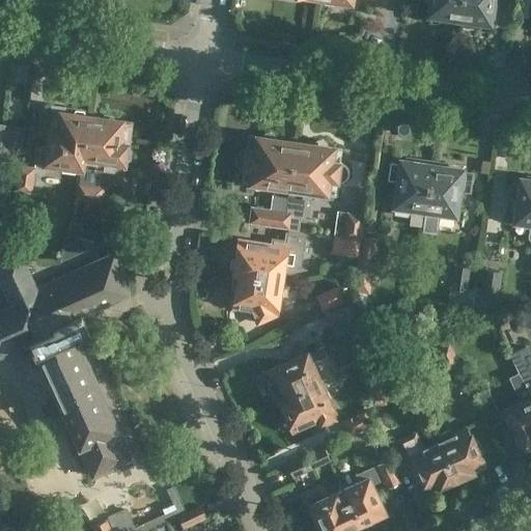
[(457,18),(459,0),(427,0),(426,15),(427,18),(429,20),(432,22),(435,22),(438,20),(440,18),(440,16),(457,18)]
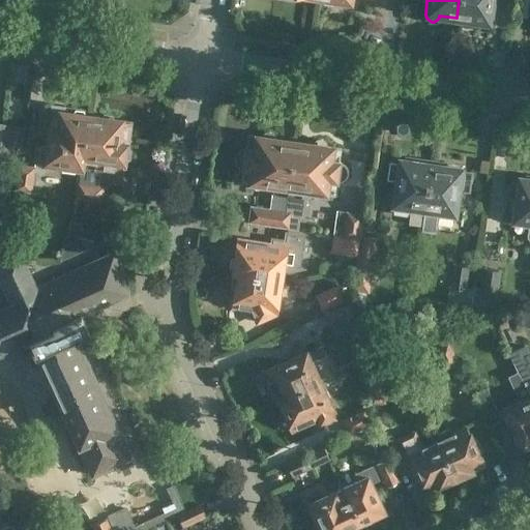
[(459,0),(457,18),(493,23),(495,8),(493,7),(493,0),(459,0)]
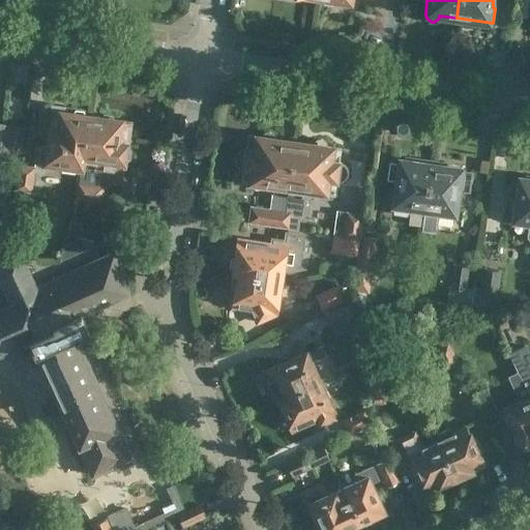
[(79,174),(87,117),(53,112),(51,126),(50,126),(47,147),(36,146),(33,163),(62,167),(61,171),(79,174)]
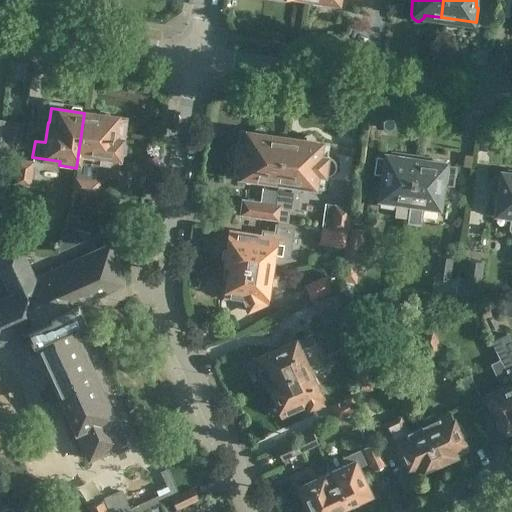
[(72,190),(93,193),(98,194),(100,180),(96,179),(98,165),(118,168),(125,119),(84,113),(76,168),(72,190)]
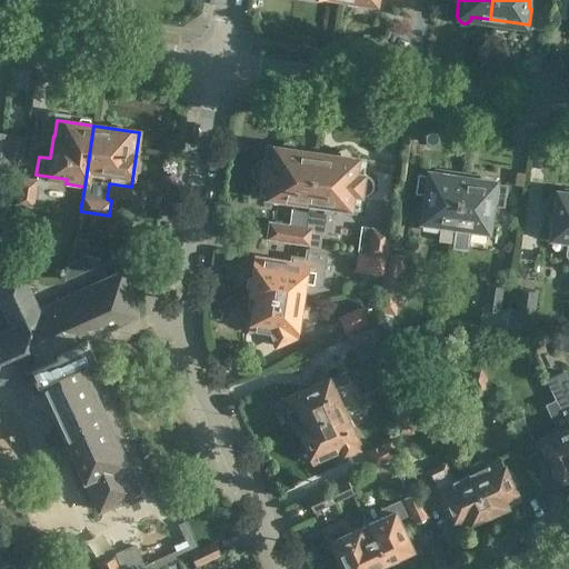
[(8,135),(2,171),(20,173),(25,138),(8,135)]
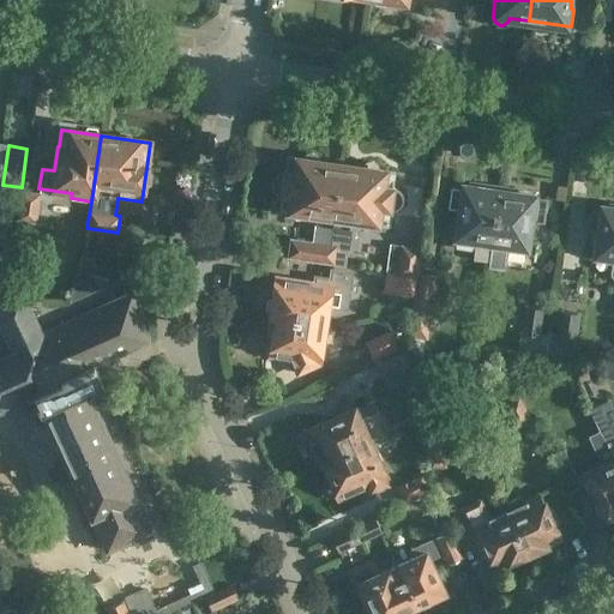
[(329,246),(341,166),(295,158),(293,174),(283,173),(281,173),(278,174),(276,176),(275,178),(274,180),(272,182),(272,184),(274,187),(275,188),(275,190),(277,192),(280,193),(290,196),(288,214),(317,217),(313,244),(290,240),(288,258),(333,265),(336,247),(329,246)]
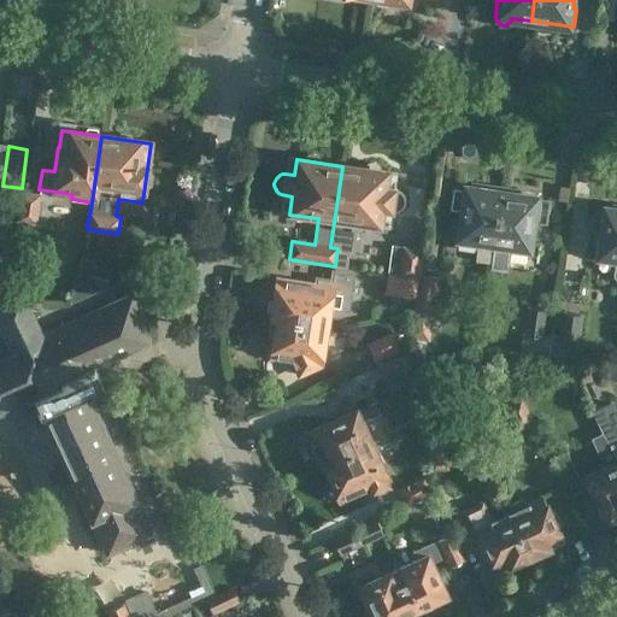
[(395,211),(399,210),(400,209),(401,206),(403,204),(403,201),(404,200),(403,198),(403,195),(401,194),(399,192),(397,191),(395,191),(386,189),(388,172),(342,166),(330,247),(338,248),(335,266),(347,269),(350,252),(354,253),(358,229),(351,228),(351,223),(381,228),(383,210),(392,211),(394,211),(395,211)]
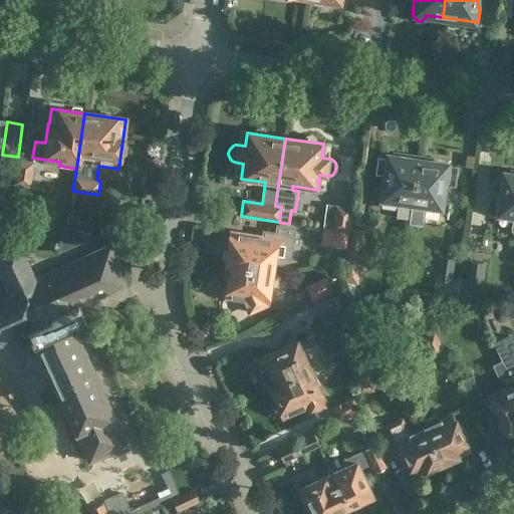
[(418,160),(388,155),(388,158),(377,157),(374,174),(384,175),(381,199),(399,202),(397,217),(410,219),(413,204),(412,204),(418,160)]
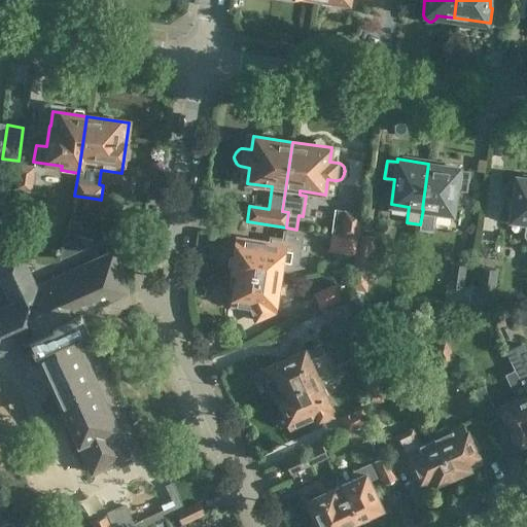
[(32,191),(36,165),(19,163),(14,188),(32,191)]
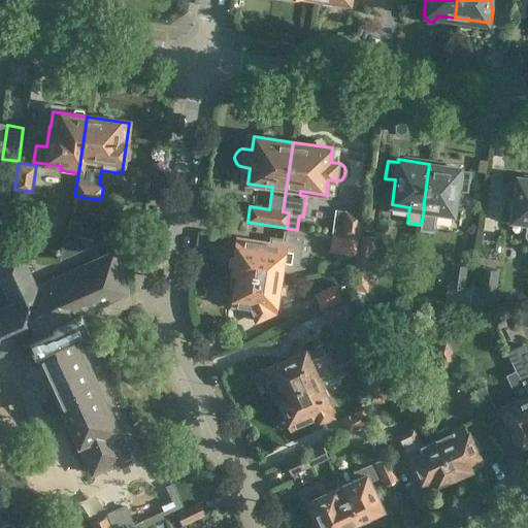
[(466,190),(469,172),(459,171),(460,168),(429,164),(423,209),(421,225),(420,231),(434,233),(437,211),(453,213),(457,189),(466,190)]
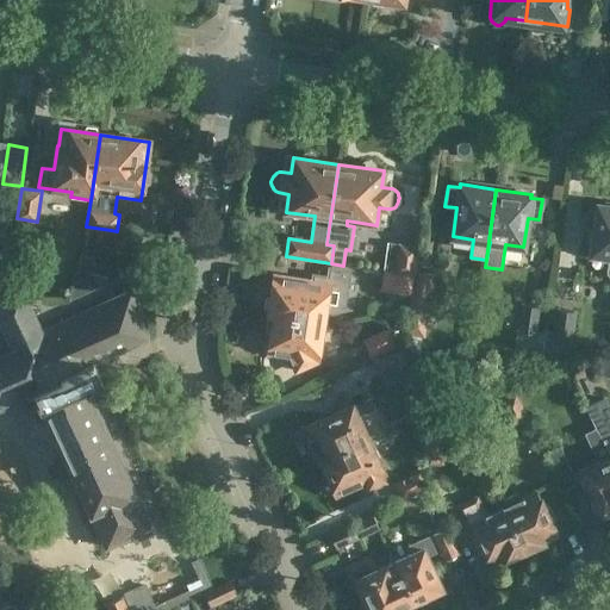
[(609,205),(597,204),(597,206),(591,206),(583,211),(582,219),(587,226),(593,228),(590,254),(608,256),(605,274),(609,279),(609,205)]
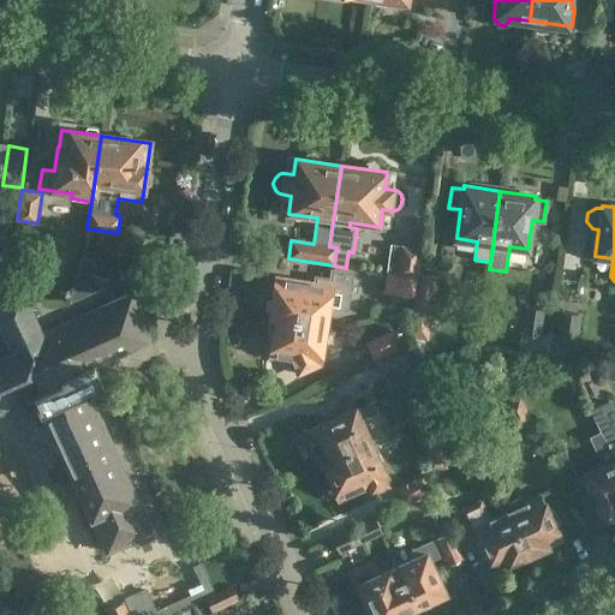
[(418,278),(418,274),(422,248),(401,245),(396,275),(418,278)]
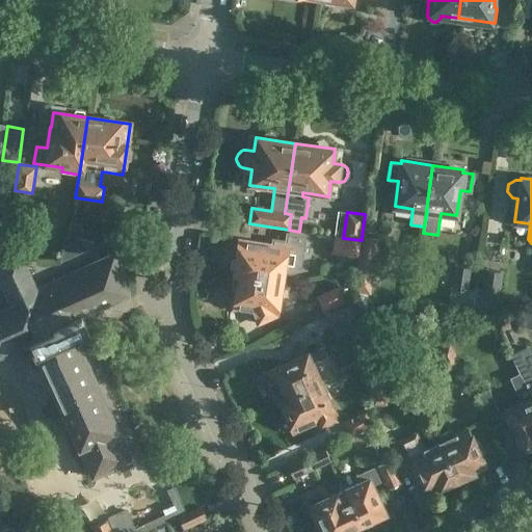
[(78,217),(72,216),(57,255),(89,240),(89,234),(76,232),(78,217)]
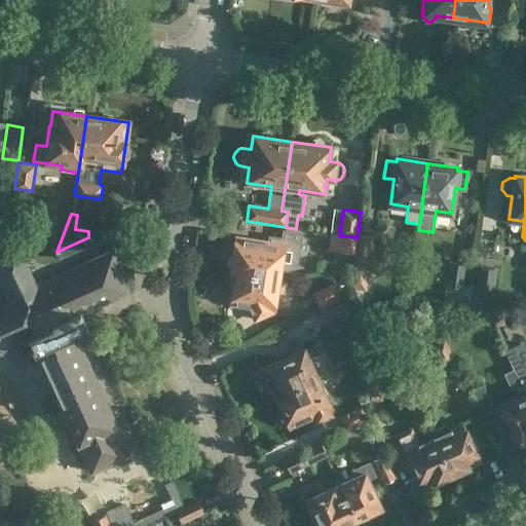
[(298,265),(303,233),(283,230),(282,238),(268,236),(267,242),(259,241),(259,245),(236,241),(232,270),(278,278),(282,262),(298,265)]
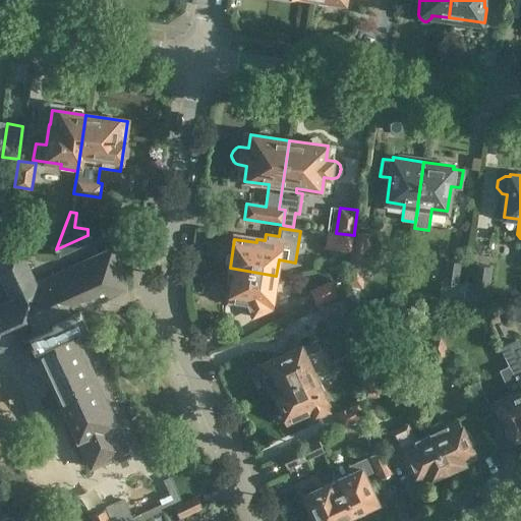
[(354,235),(336,233),(328,231),(325,248),(351,252),(354,235)]
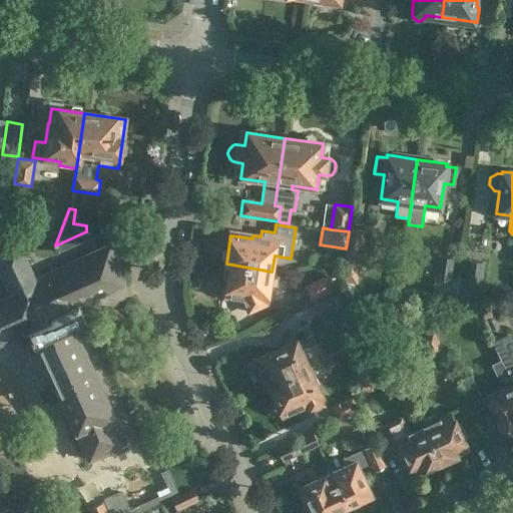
[(346,248),(345,260),(346,260),(343,281),(355,283),(357,284),(365,231),(349,228),(349,231),(346,248)]
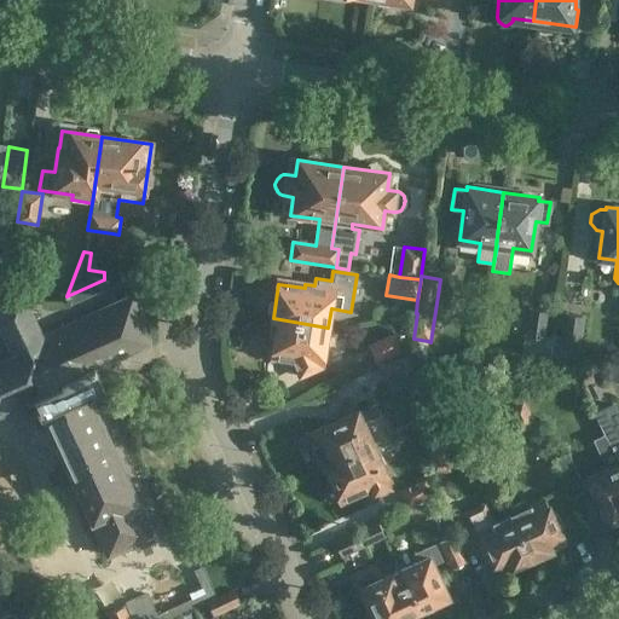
[(0,302),(0,327),(15,359),(0,364),(0,414),(34,399),(41,416),(45,414),(108,555),(134,544),(138,551),(142,550),(139,547),(155,539),(90,393),(104,386),(97,365),(148,343),(137,318),(145,314),(143,310),(140,312),(134,298),(44,337),(23,293),(0,302)]
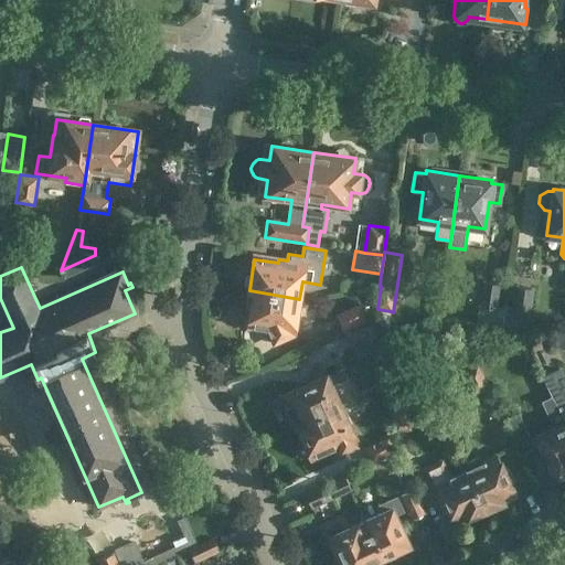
[(478,305),(493,308),(498,308),(498,307),(501,284),(482,281),(478,305)]
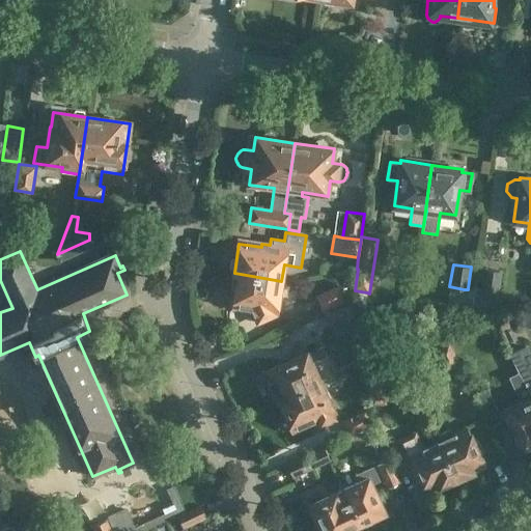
[(484,269),(481,287),(480,291),(498,295),(499,295),(502,272),(484,269)]
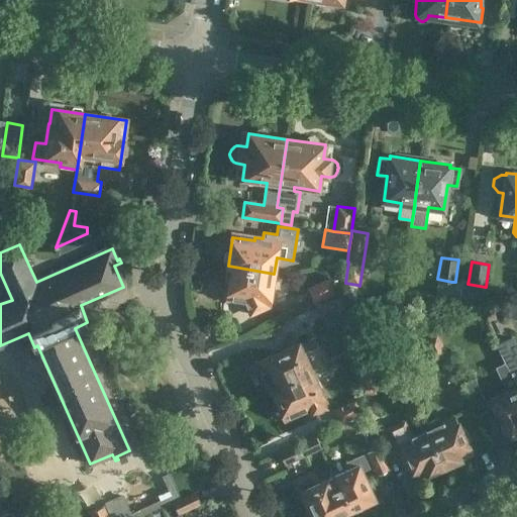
[(274,274),(228,266),(225,282),(230,282),(228,297),(244,300),(250,314),(269,304),(274,274)]
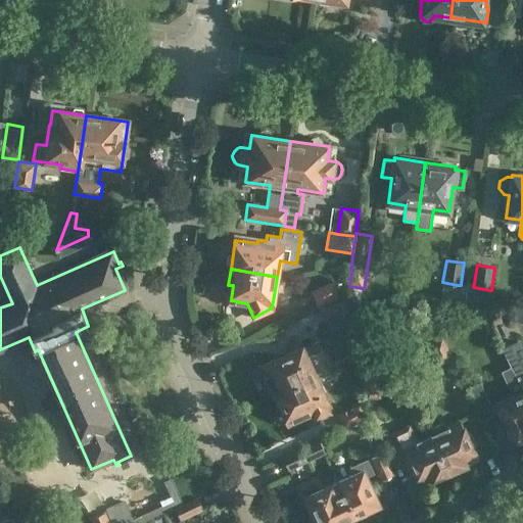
[(318,306),(342,295),(335,280),(311,291),(318,306)]
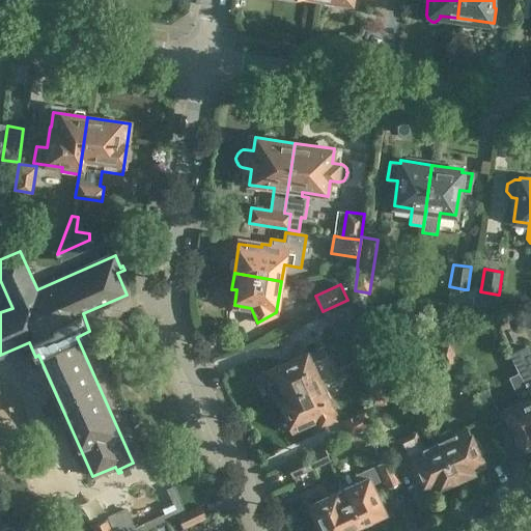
[(468,289),(464,289),(449,286),(447,305),(472,308),(475,289),(468,288),(468,289)]
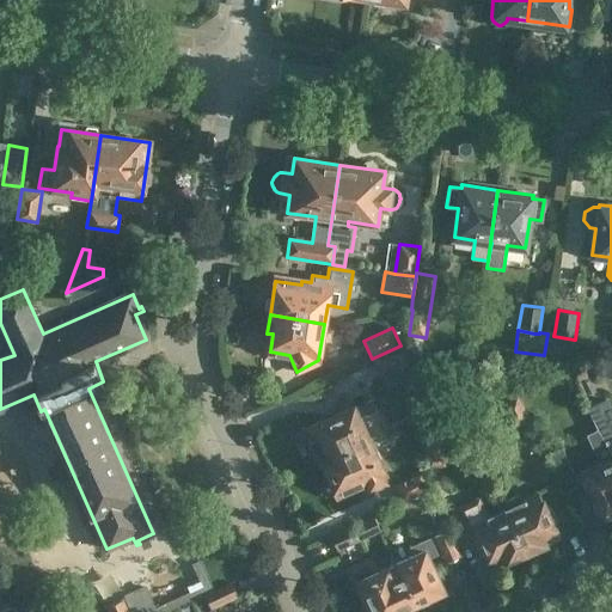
[(554,336),(555,331),(549,331),(548,334),(544,355),(544,357),(552,359),(552,360),(570,361),(574,340),(554,336)]
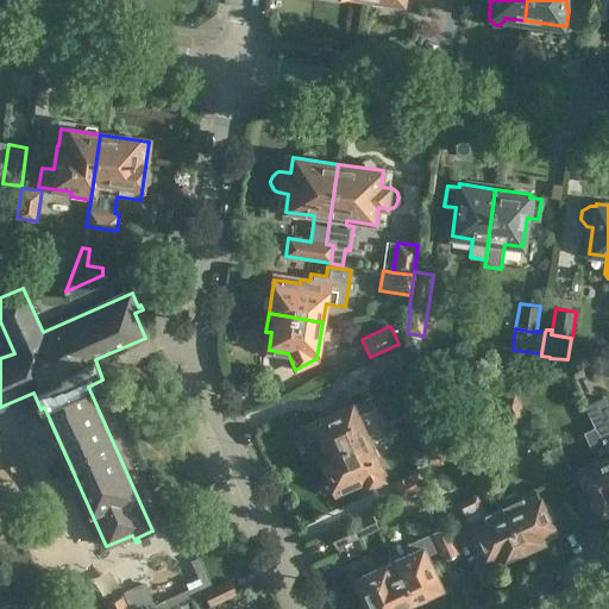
[(421,336),(407,333),(405,349),(418,351),(421,336)]
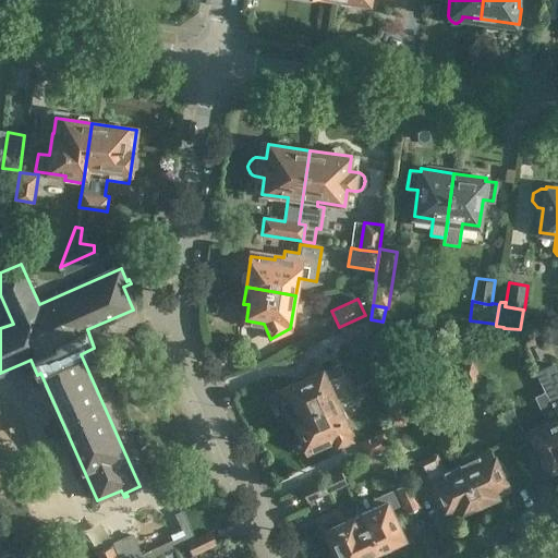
[(373,331),(365,315),(339,327),(348,343),(373,331)]
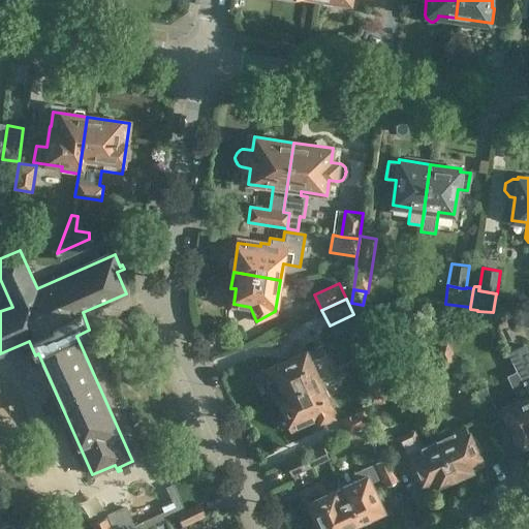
[(433,346),(447,340),(441,328),(428,334),(433,346)]
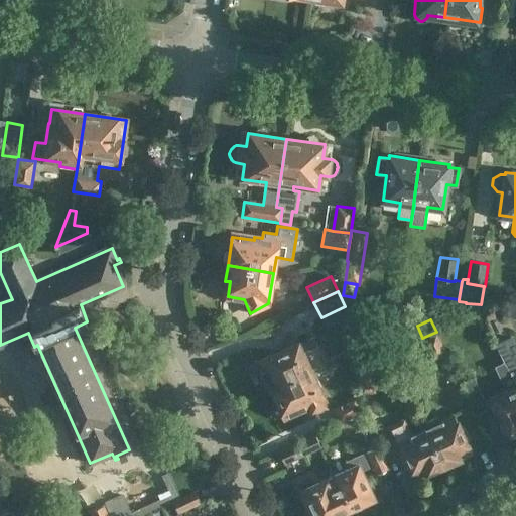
[(437,331),(436,332),(422,338),(432,361),(447,353),(437,331)]
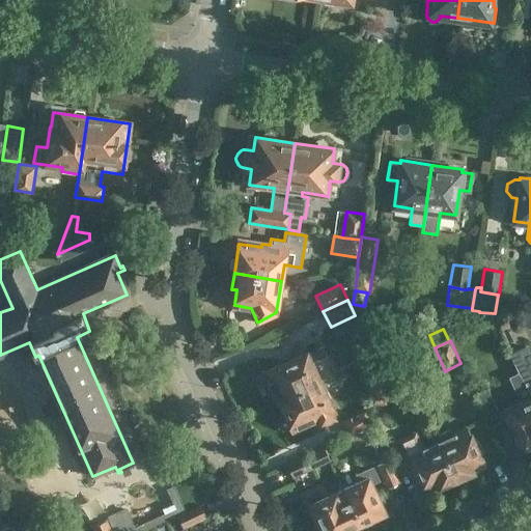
[(530,353),(527,344),(509,353),(519,372),(530,399),(530,371),(530,370),(530,353)]
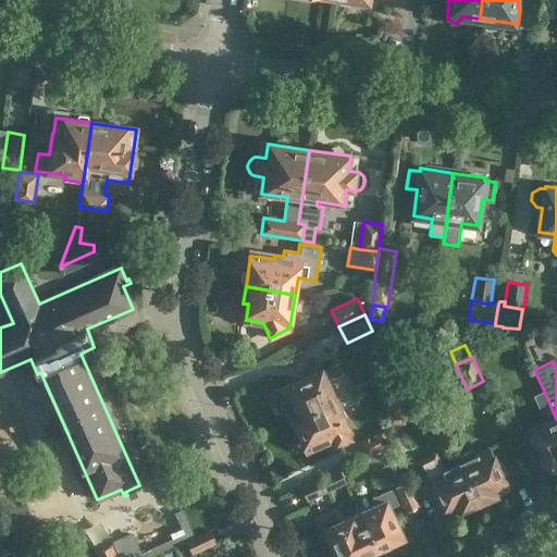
[(336,400),(327,382),(335,379),(344,375),(338,362),(275,391),(289,422),(294,421),(336,400)]
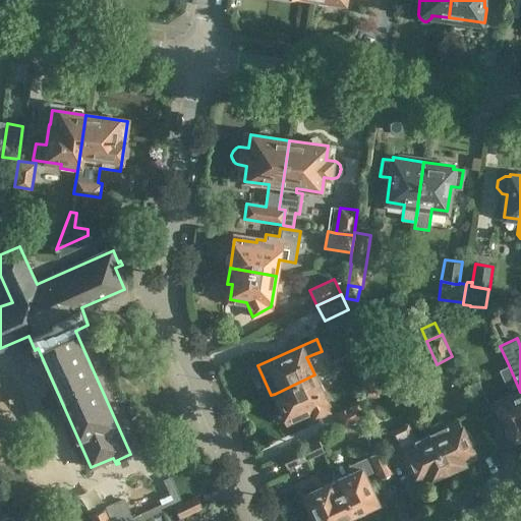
[(499,370),(510,394),(497,400),(515,440),(520,437),(520,392),(509,365),(499,370)]
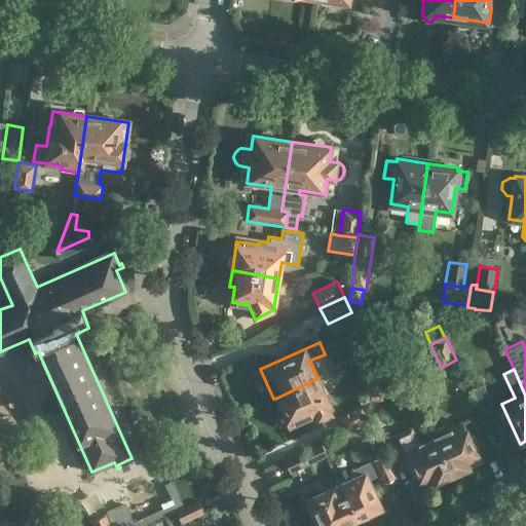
[(363,378),(367,404),(383,400),(379,375),(363,378)]
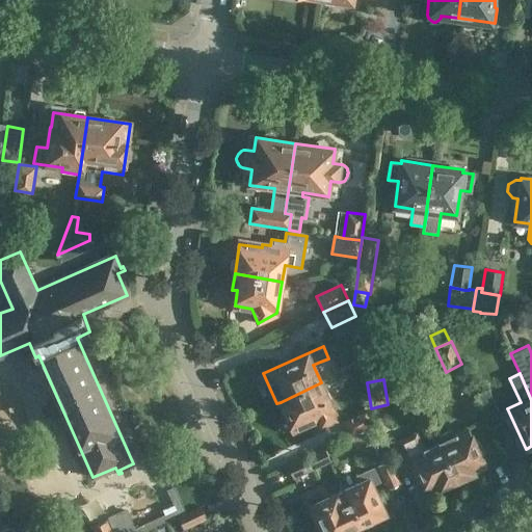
[(335,413),(328,399),(321,382),(281,402),(293,429),(317,419),(321,427),(336,421),(333,414),(335,413)]
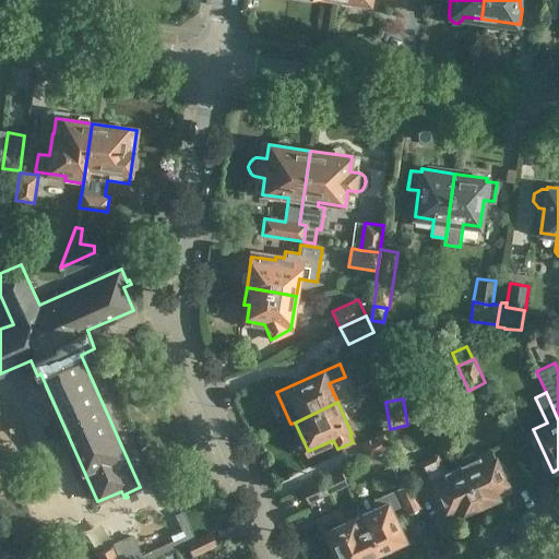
[(499,415),(515,449),(528,443),(513,408),(499,415)]
